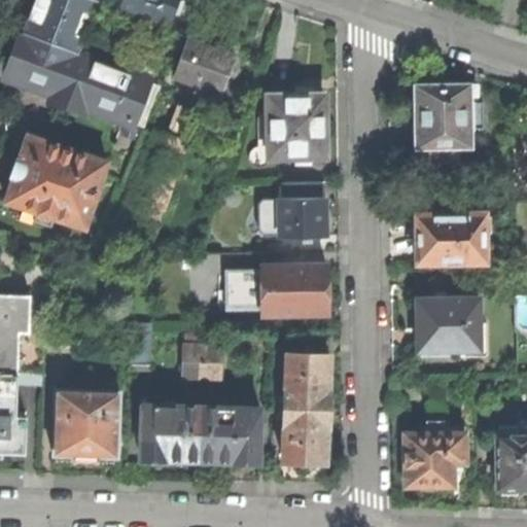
[(98,0),(97,0),(34,0),(33,4),(23,33),(77,54),(98,0)]
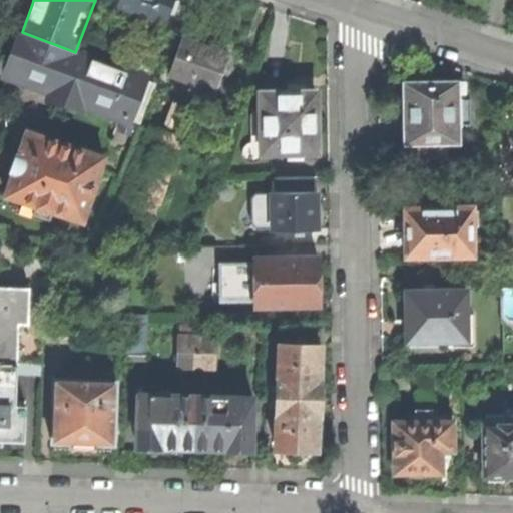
[(94,0),(95,0),(113,7),(111,13),(128,20),(130,14),(162,26),(172,0),(94,0)]
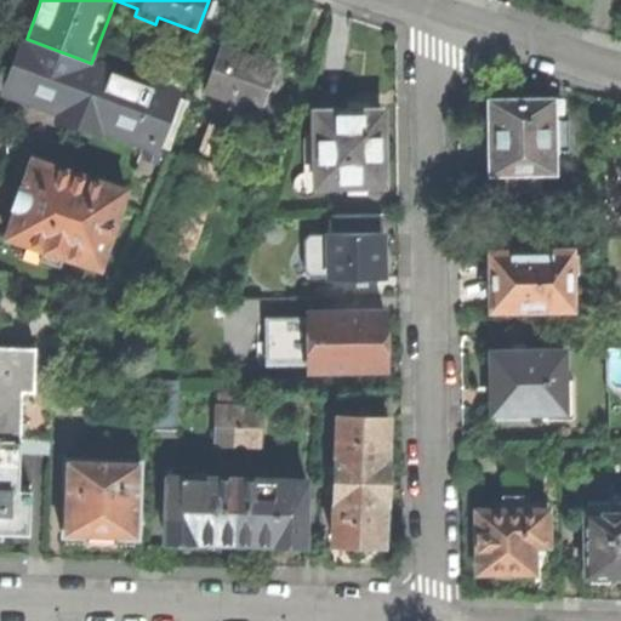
[(17,63),(7,89),(169,151),(188,101),(91,63),(27,39),(17,63)]
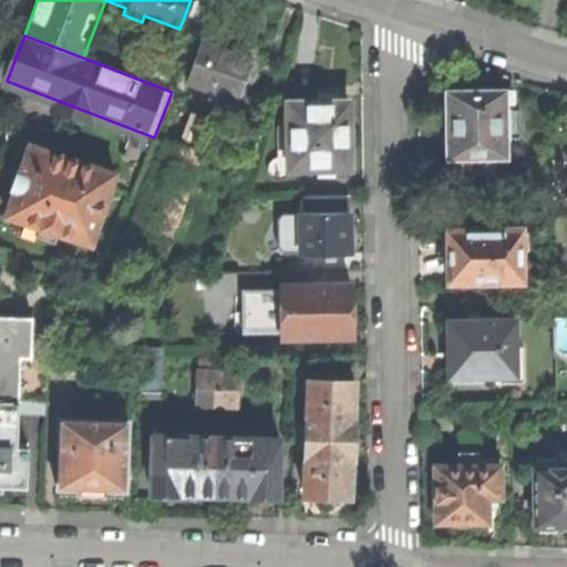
[(216,79),(226,51),(213,45),(202,42),(186,82),(212,91),(216,79)]
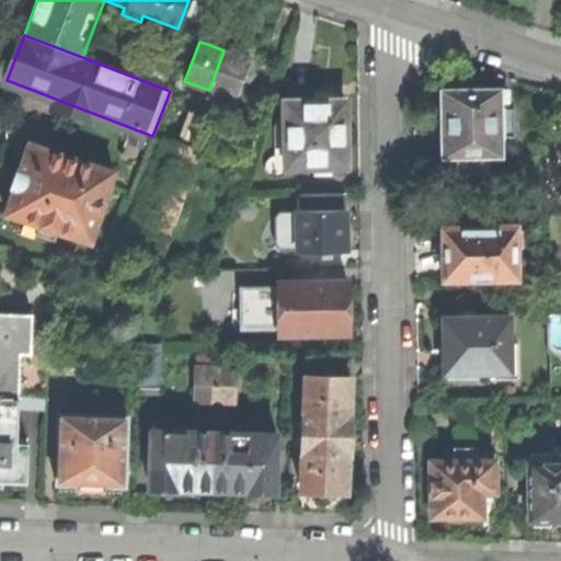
[(224,50),(214,78),(239,87),(249,59),(224,50)]
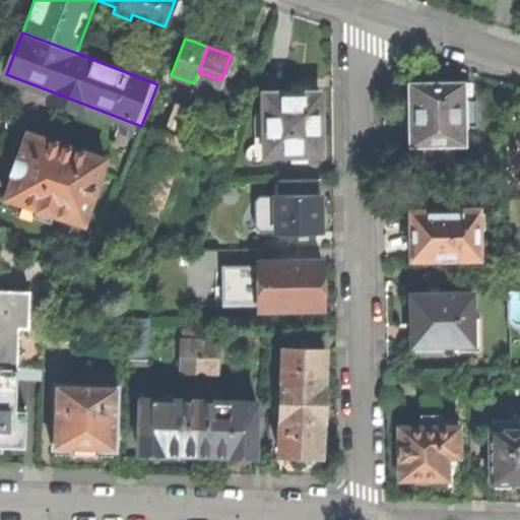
[(221,80),(198,72),(194,83),(192,89),(215,98),(221,80)]
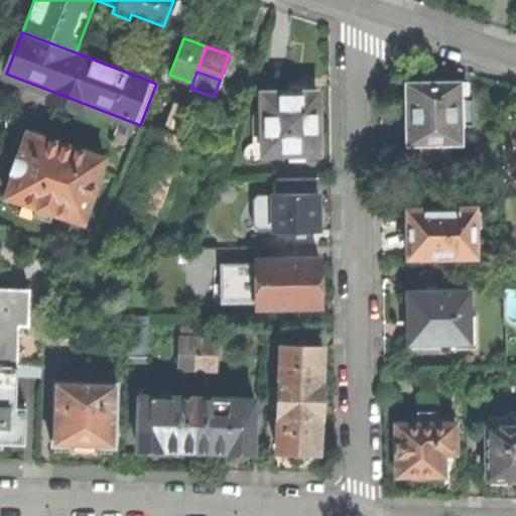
[(418,144),(448,144),(461,143),(461,124),(472,124),(472,99),(460,99),(460,81),(439,82),(404,82),(405,144),(418,144)]
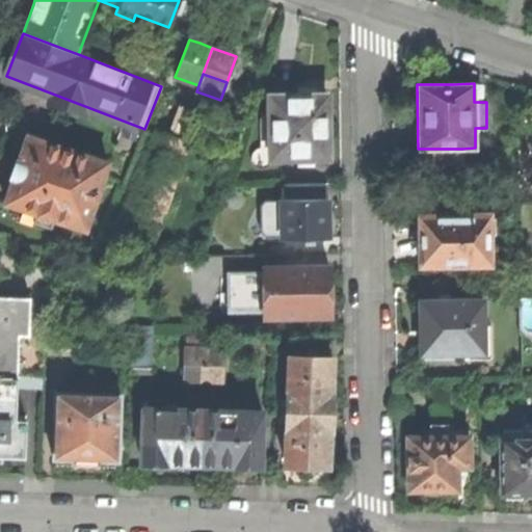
[(314,158),(327,157),(326,129),(326,95),(294,96),(294,100),(270,100),(270,112),(271,158),(273,158),(298,158),(314,158)]
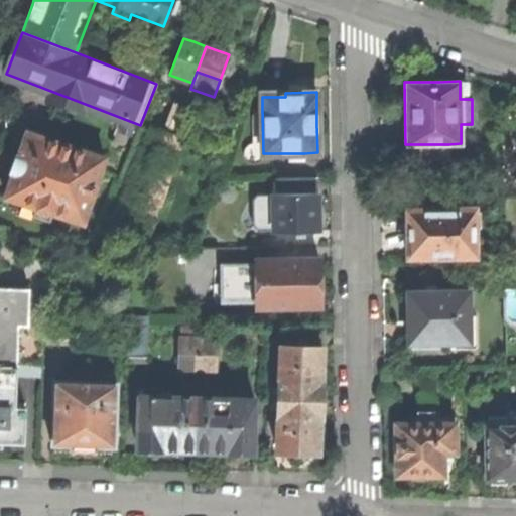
[(165,134),(181,140),(197,100),(180,94),(165,134)]
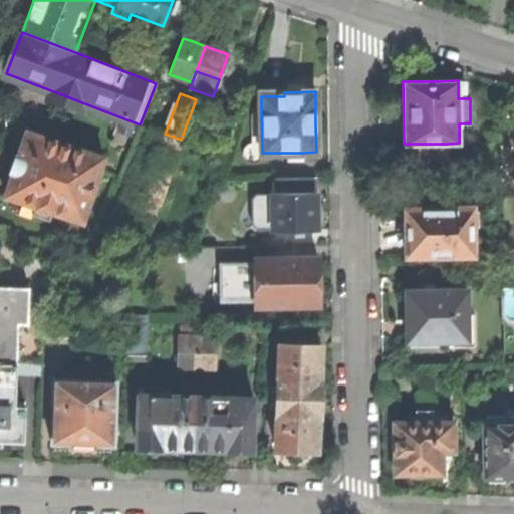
[(262,153),(261,108),(257,108),(255,109),(254,110),(252,111),(251,112),(251,114),(251,116),(251,142),(247,144),(246,145),(244,147),(243,149),(242,152),(242,155),(243,157),(245,160),(248,163),(249,163),(253,164),(255,164),(258,162),(260,161),(262,158),(264,153),(262,153)]
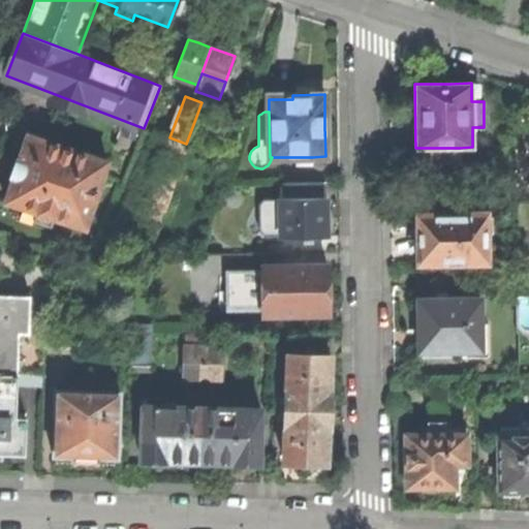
[(107,160),(27,134),(22,153),(21,153),(19,159),(17,158),(13,167),(10,176),(13,177),(11,183),(5,201),(37,212),(34,220),(52,225),(55,217),(86,226),(107,160)]
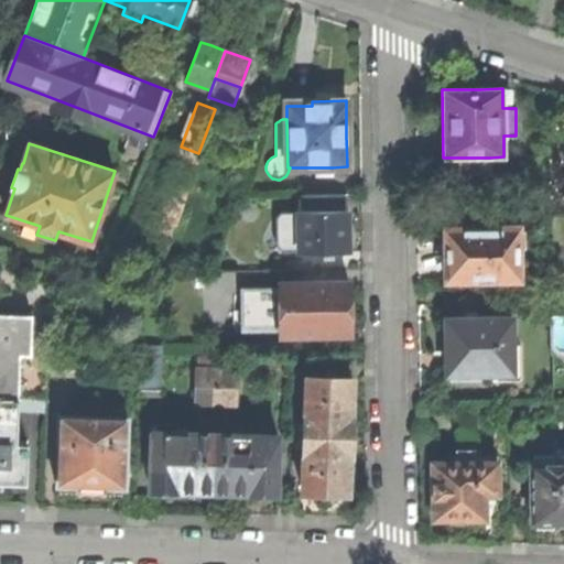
[(457,158),(457,174),(490,173),(490,158),(457,158)]
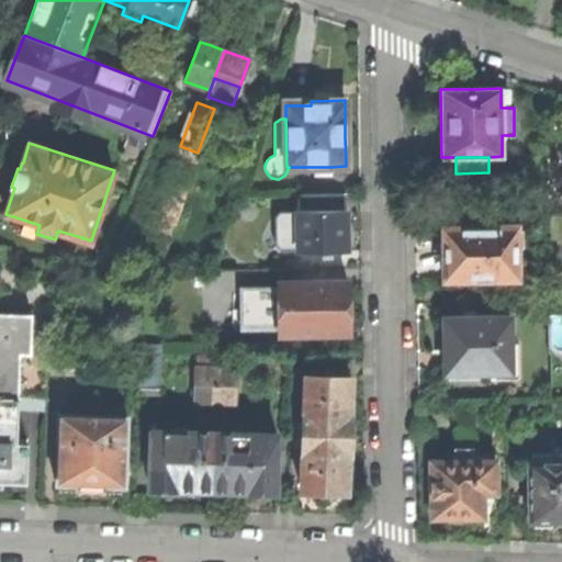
[(316,211),(346,211),(345,193),(316,194),(316,211)]
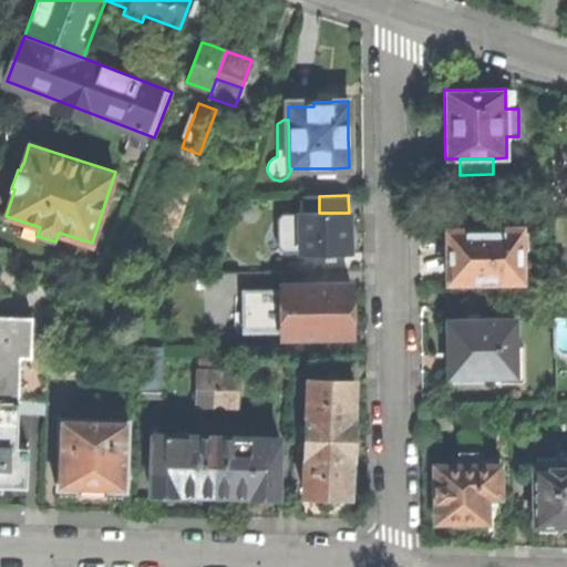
[(301,214),(319,213),(319,196),(300,196),(301,214)]
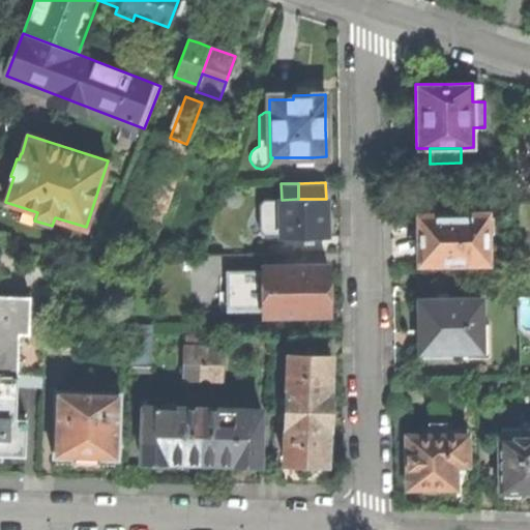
[(281,200),(281,236),(281,238),(328,237),(327,218),(327,199),(326,199),(298,199),(282,200),(281,200)]
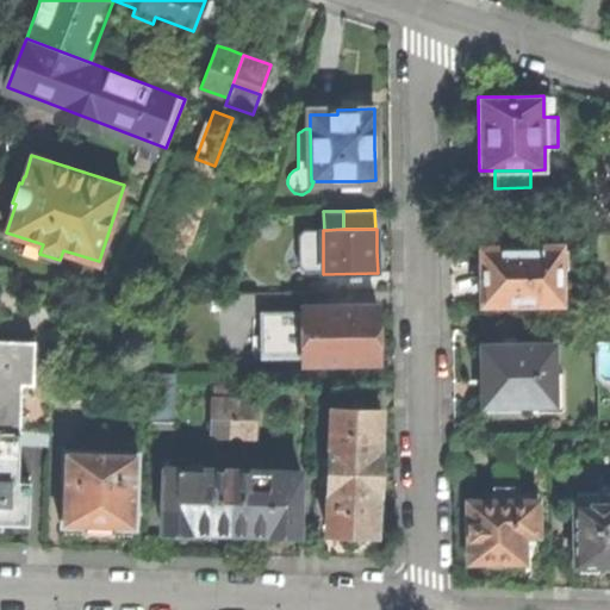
[(304,273),(323,272),(323,230),(304,230),(298,235),(299,267),(304,273)]
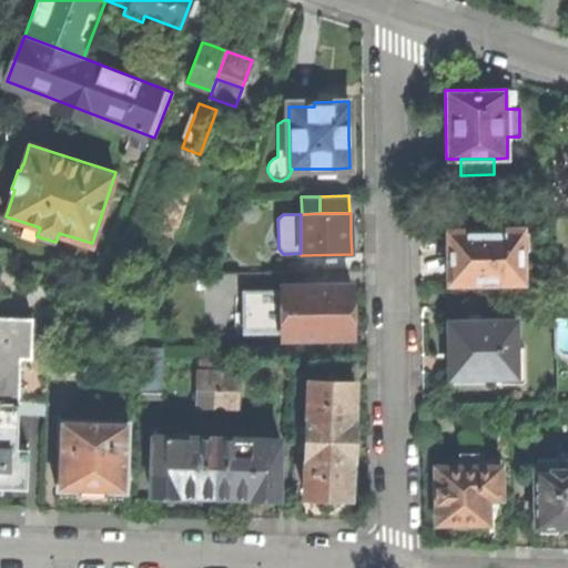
[(467,229),(448,230),(448,256),(449,283),(524,282),(523,229),(504,229),(504,227),(467,227),(467,229)]
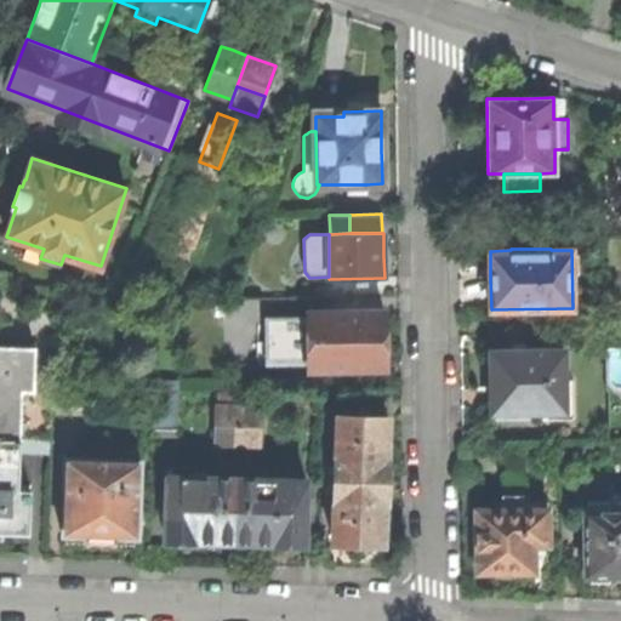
[(22,389),(21,408),(51,408),(52,372),(55,312),(0,309),(0,345),(38,347),(36,389),(22,389)]
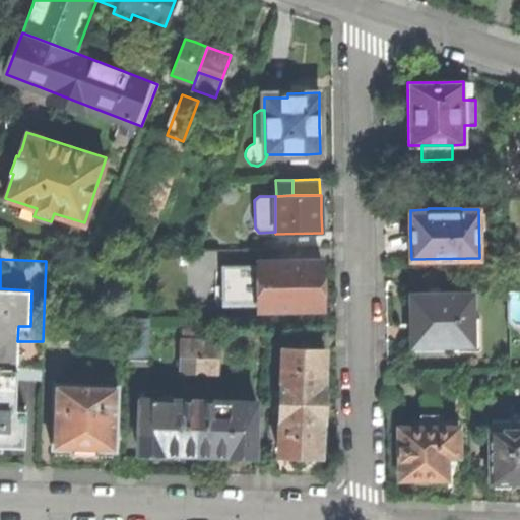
[(322,283),(322,261),(258,261),(258,265),(259,305),(259,310),(322,309),(322,283)]
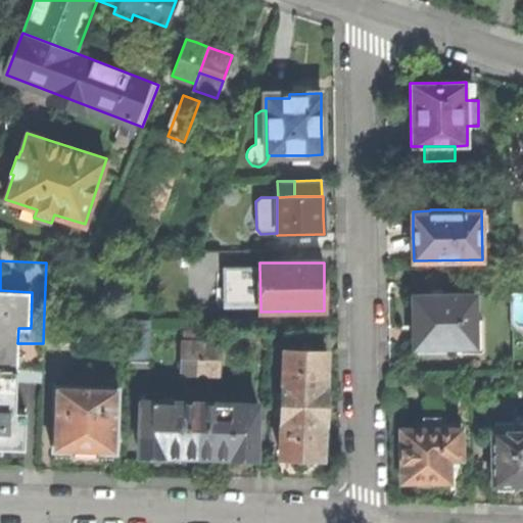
[(260,306),(259,267),(223,268),(223,289),(223,291),(235,291),(235,306),(235,307),(260,306)]
